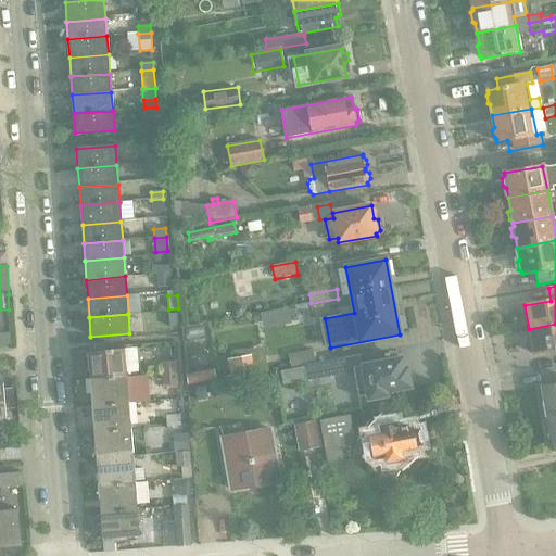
[(555,350),(555,324),(529,329),(534,354),(555,350)]
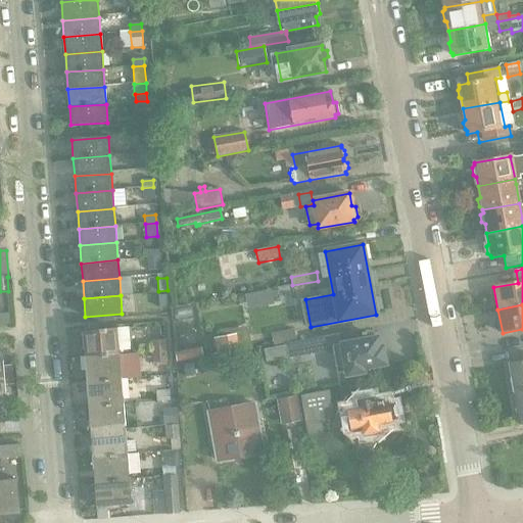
[(120,353),(117,329),(83,331),(85,357),(120,353)]
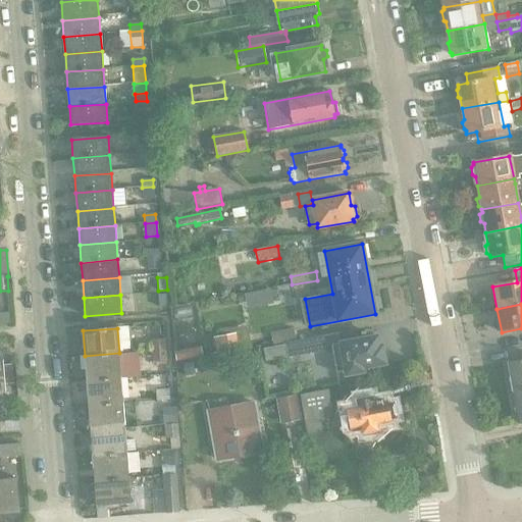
[(294,329),(271,333),(273,346),(294,342),(296,341),(294,329)]
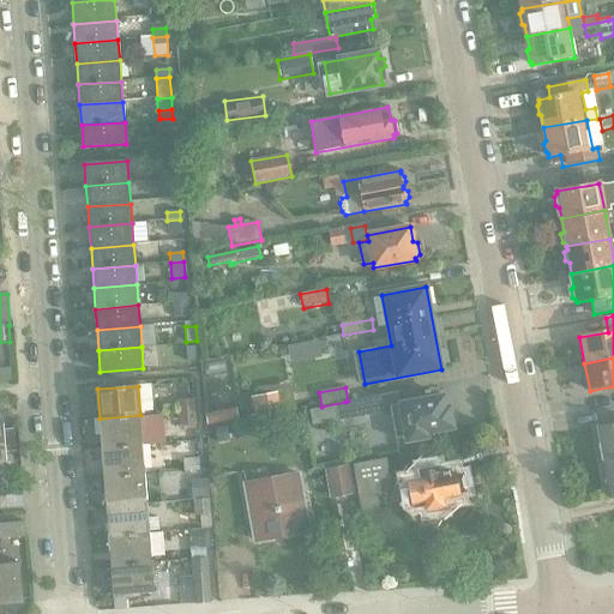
[(453,429),(450,408),(446,409),(444,397),(420,401),(419,389),(348,401),(345,402),(349,420),(381,413),(380,409),(390,407),(396,439),(407,438),(407,443),(428,439),(427,434),(453,429)]
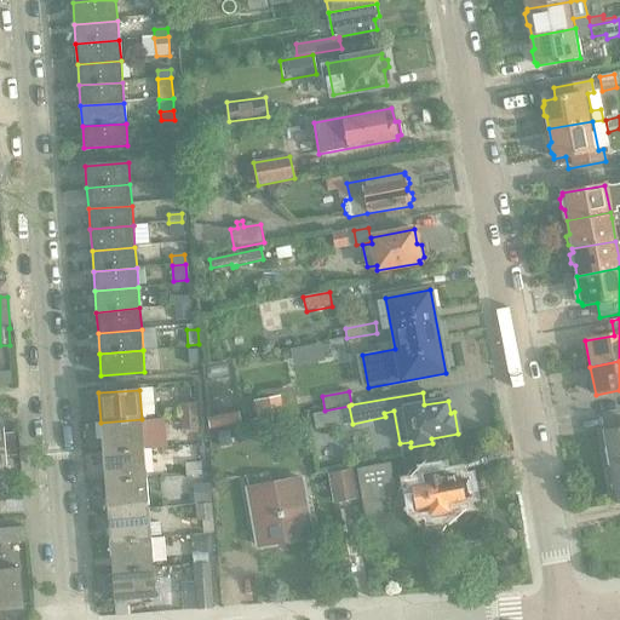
[(258,401),(253,402),(257,423),(283,419),(280,397),(258,401)]
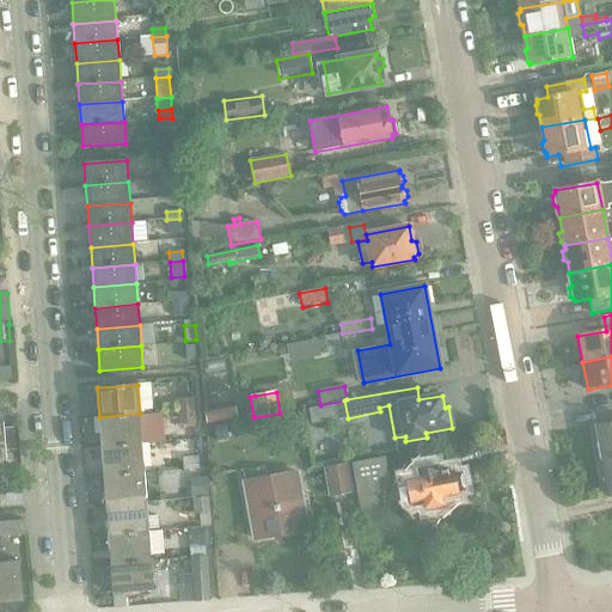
[(194,410),(193,399),(179,401),(179,411),(194,410)]
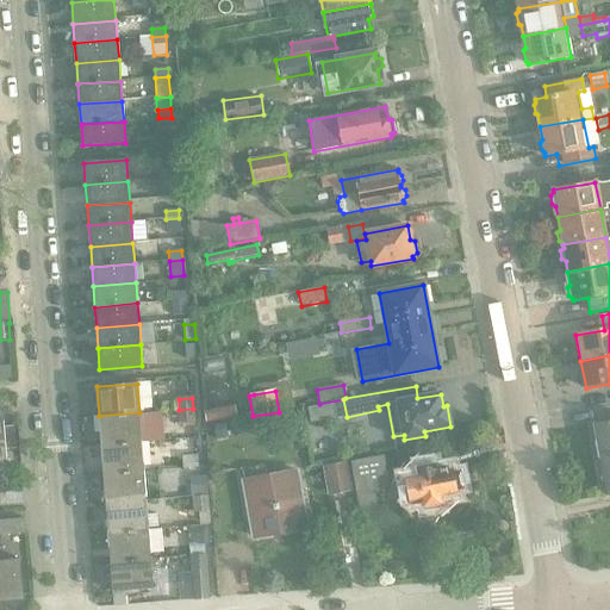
[(193,419),(193,409),(179,410),(180,421),(193,419)]
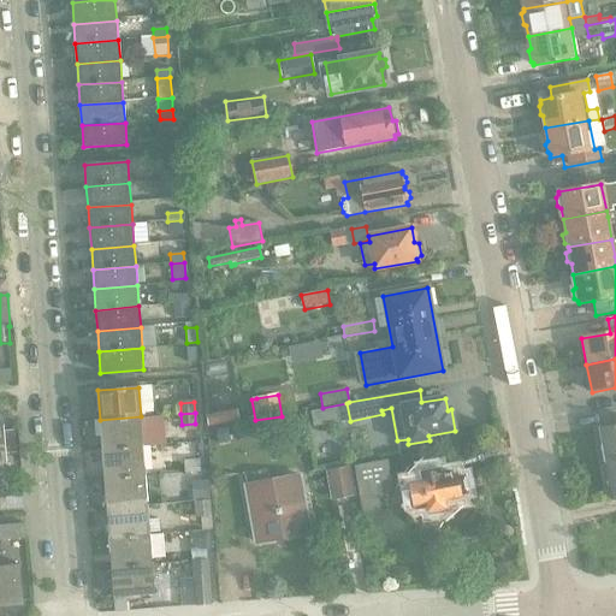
[(237,414),(206,420),(208,428),(240,424),(237,414)]
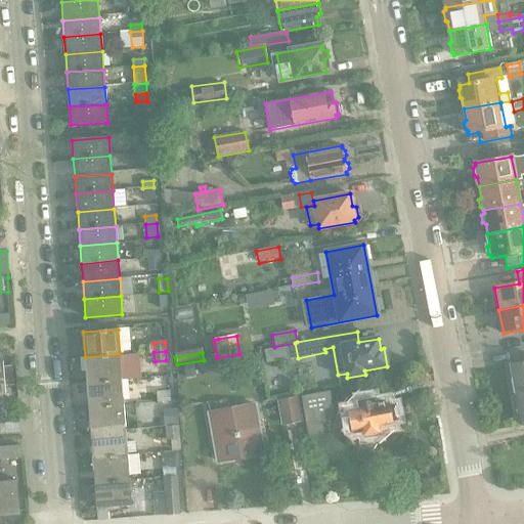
[(122,381),(120,354),(85,357),(87,383),(122,381)]
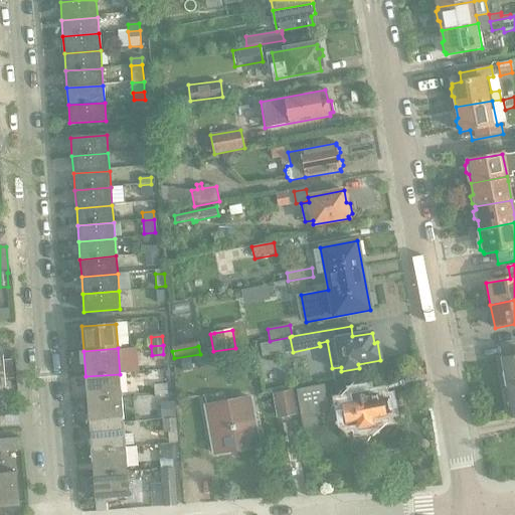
[(3,354),(0,354),(0,390),(6,390),(5,379),(15,378),(13,360),(3,361),(3,354)]
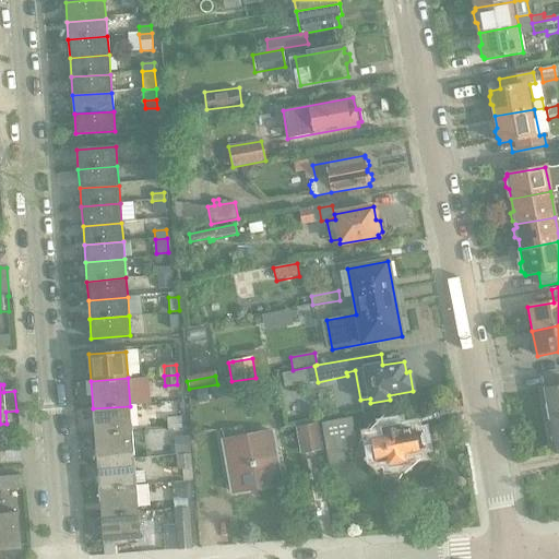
[(558,385),(543,389),(549,420),(558,418),(558,385)]
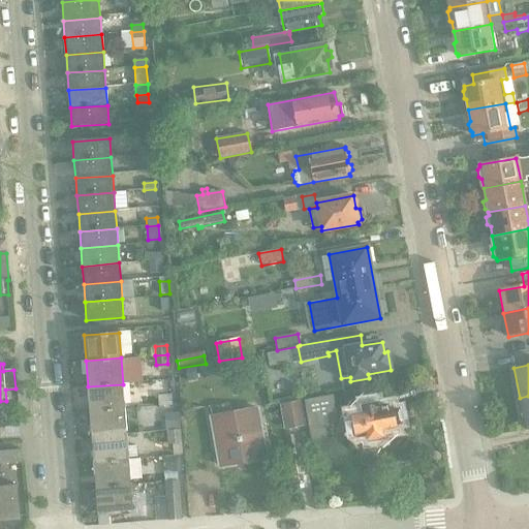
[(194,371),(185,372),(188,386),(196,385),(194,371)]
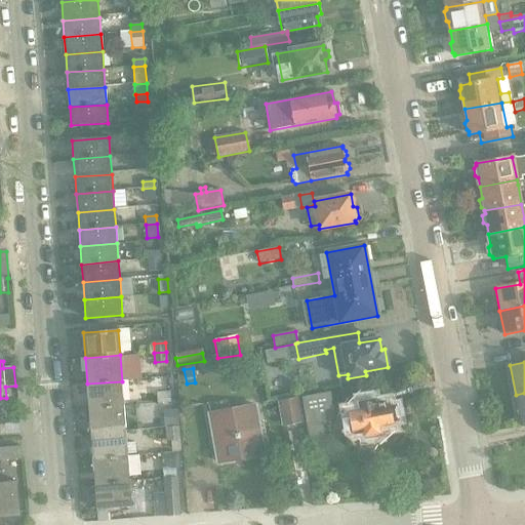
[(123,406),(122,381),(87,384),(88,409),(123,406)]
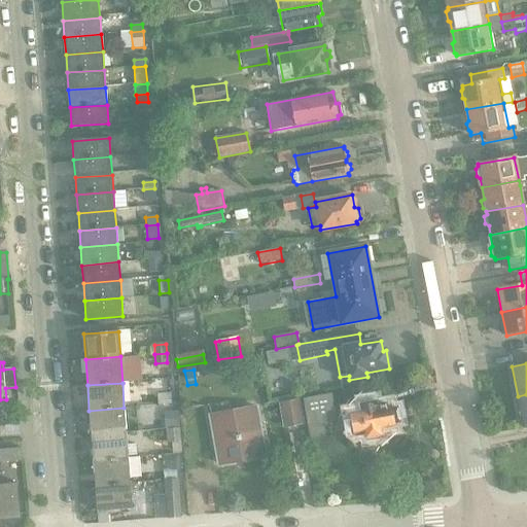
[(171,405),(170,394),(159,395),(160,405),(171,405)]
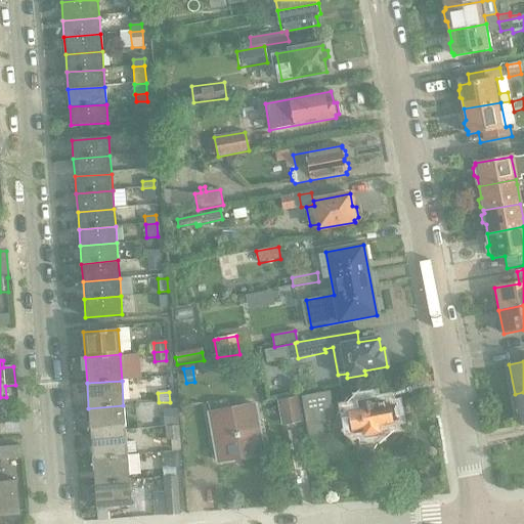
[(320,421),(334,419),(329,392),(302,397),(311,445),(324,443),(320,421)]
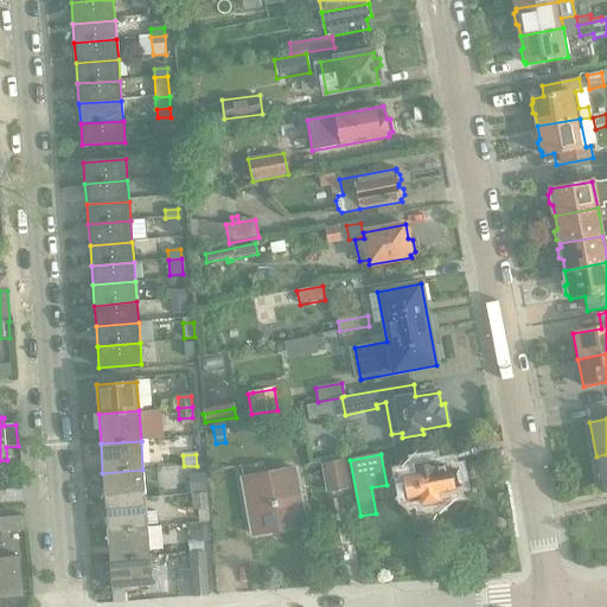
[(606,491),(606,454),(596,457),(602,493),(606,491)]
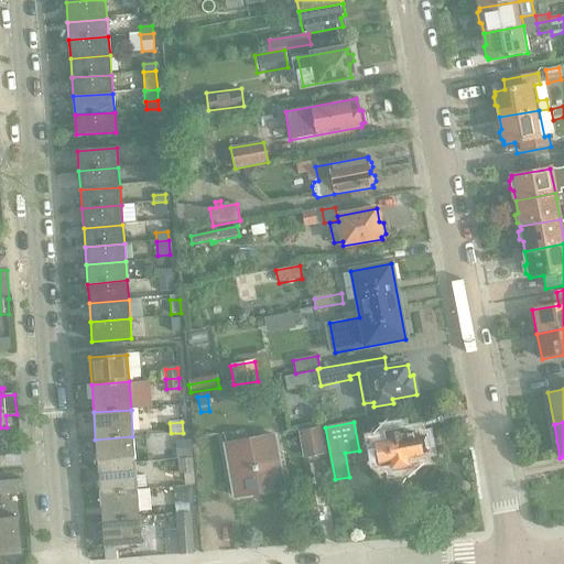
[(325,454),(320,429),(300,432),(304,457),(325,454)]
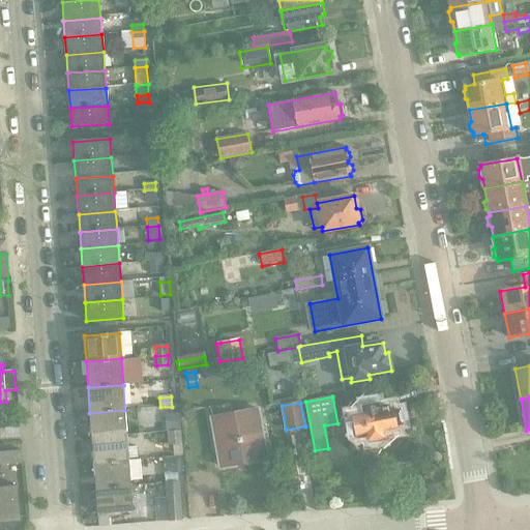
[(402,425),(399,410),(394,411),(393,407),(388,408),(387,406),(378,408),(377,405),(362,408),(363,412),(351,414),(355,438),(367,436),(369,440),(383,438),(382,433),(398,430),(396,425),(402,425)]
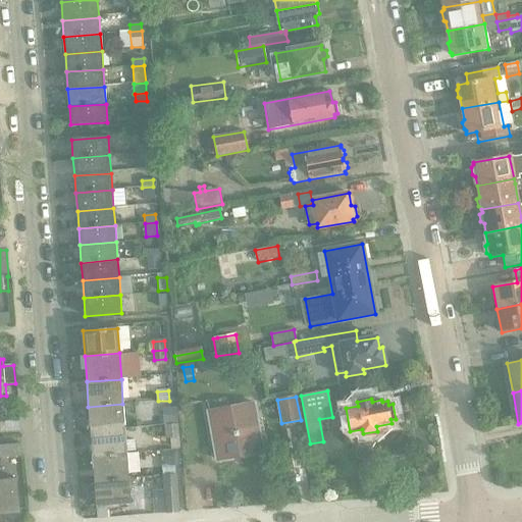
[(258,432),(253,403),(209,411),(217,461),(263,452),(259,432),(258,432)]
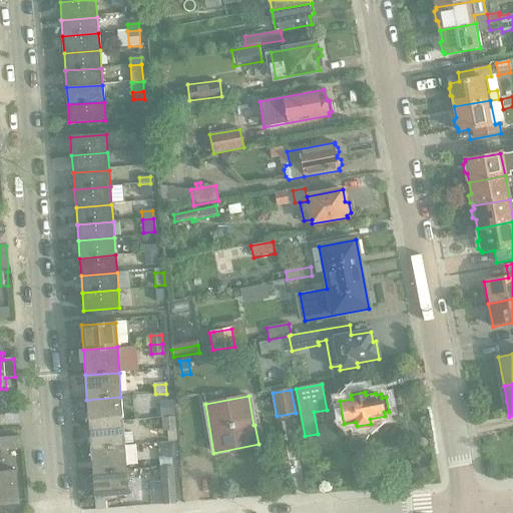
[(123,423),(120,397),(86,400),(89,426),(123,423)]
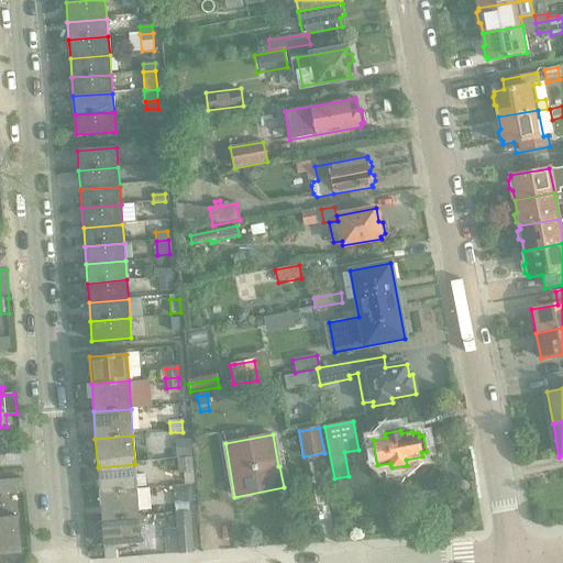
[(191,470),(190,460),(178,461),(179,471),(191,470)]
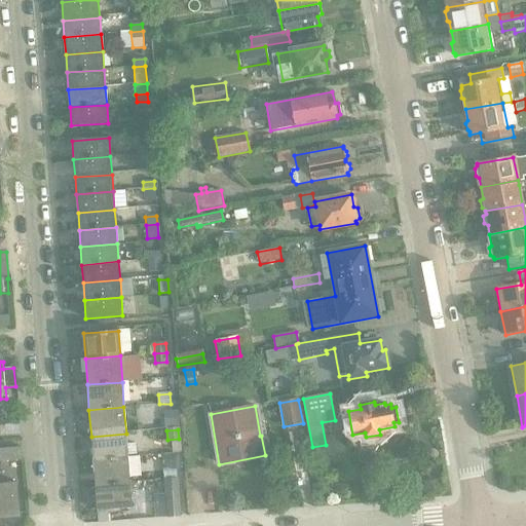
[(127,458),(126,434),(91,437),(92,461),(127,458)]
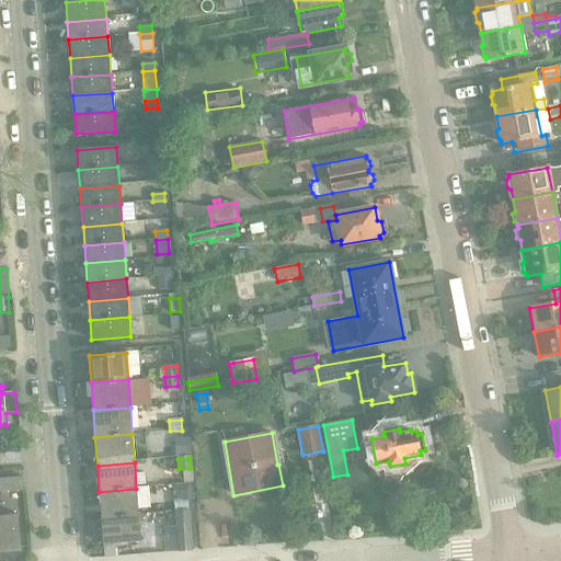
[(0,492),(24,491),(23,477),(0,479),(0,492)]
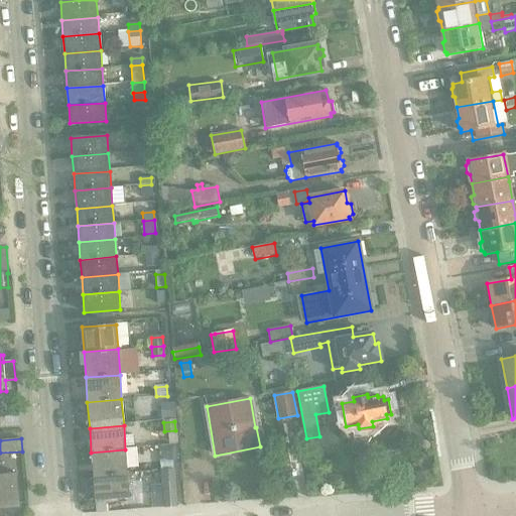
[(159,446),(160,463),(172,462),(171,446),(170,445),(159,446)]
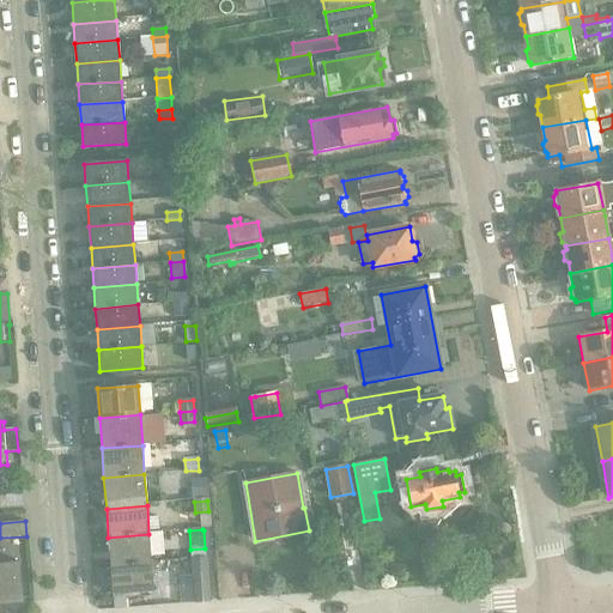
[(151,563),(149,534),(108,538),(110,566),(151,563)]
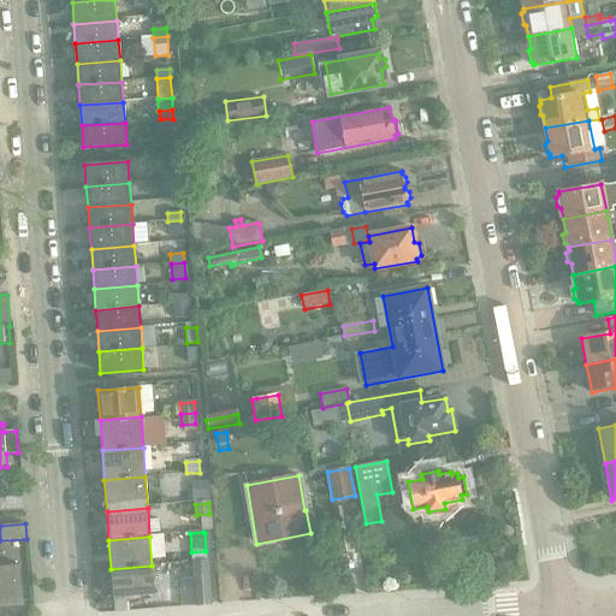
[(212,605),(208,560),(191,561),(195,606),(212,605)]
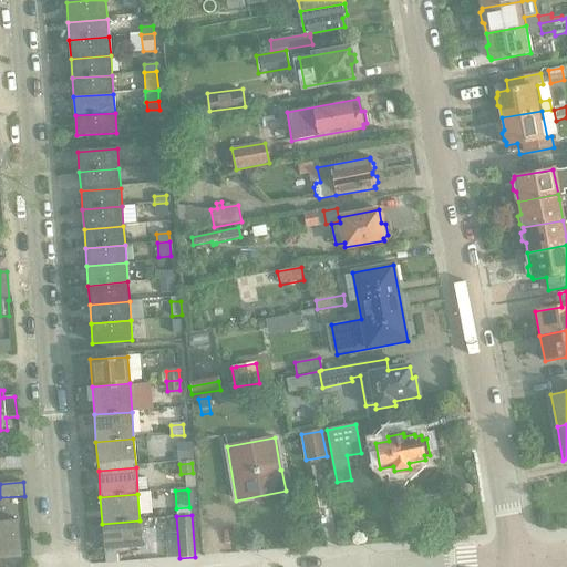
[(0,558),(22,557),(19,519),(0,521),(0,558)]
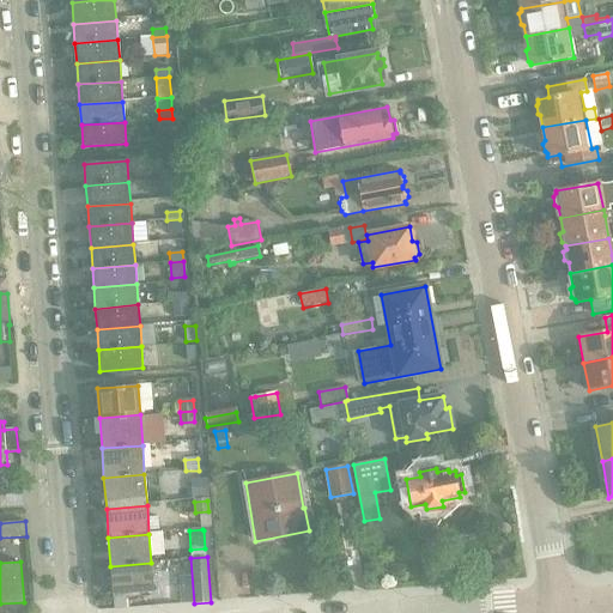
[(153,592),(151,563),(110,566),(113,595),(153,592)]
